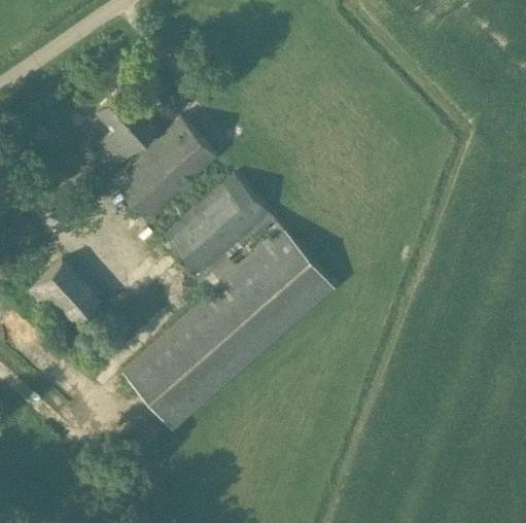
[(94,111),(113,133),(99,145),(117,165),(156,130),(119,89),(94,111)]
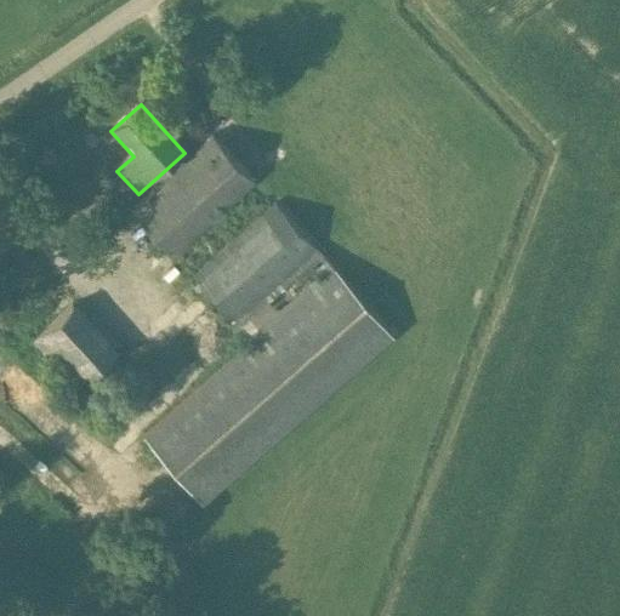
[(211,138),(129,211),(172,258),(254,184),(211,138)]
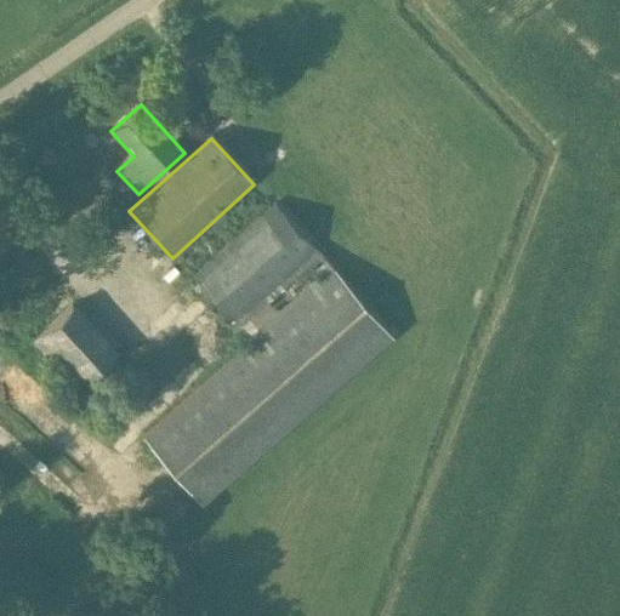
[(192,278),(246,346),(334,271),(273,206),(192,278)]
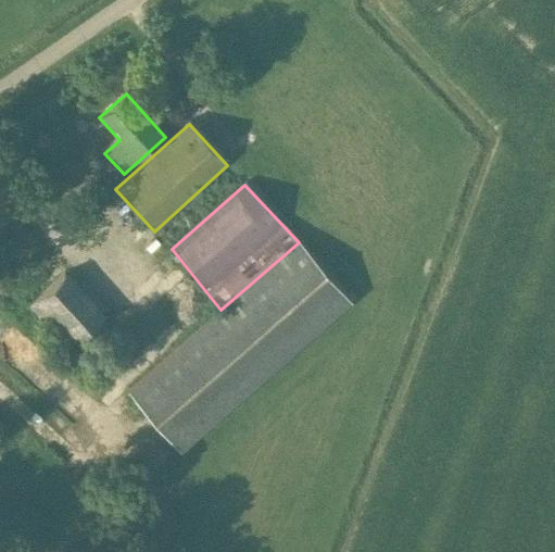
[(299,242),(221,310),(128,392),(180,453),(352,304),(299,242)]
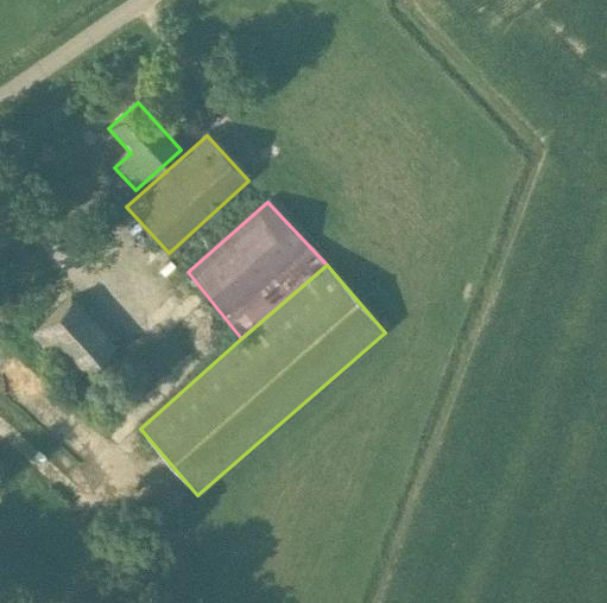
[(73,299),(50,318),(32,334),(30,336),(71,385),(115,347),(73,299)]
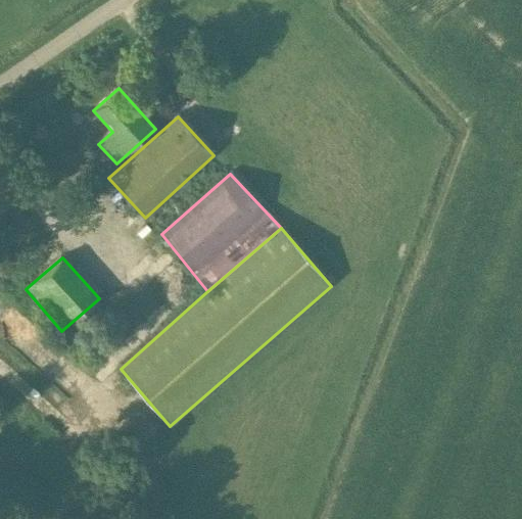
All buildings are outlined.
